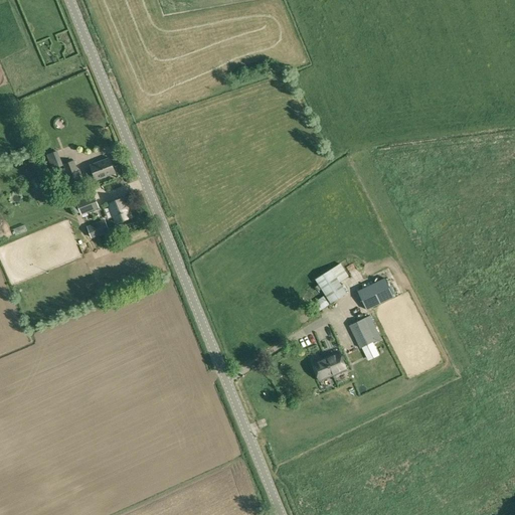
[(115,173),(110,158),(92,165),(94,171),(87,173),(91,183),(98,180),(115,173)]
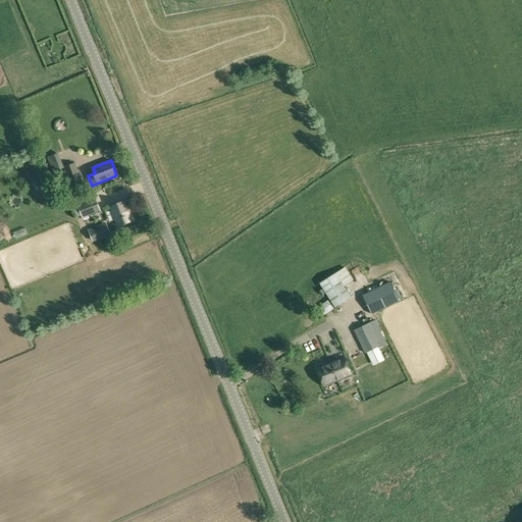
[(82,180),(74,163),(64,167),(71,184),(82,180)]
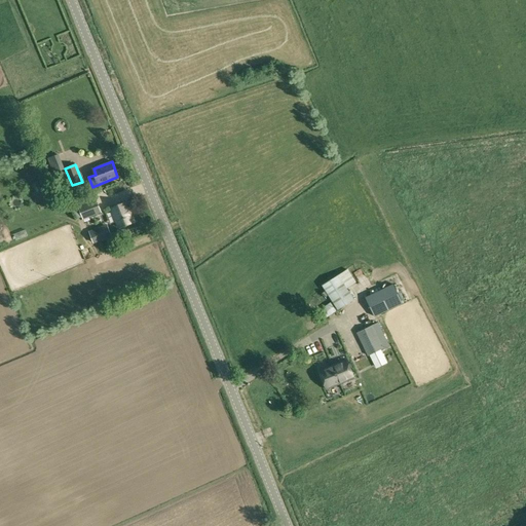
[(96,199),(79,207),(82,217),(88,215),(88,217),(101,213),(96,199)]
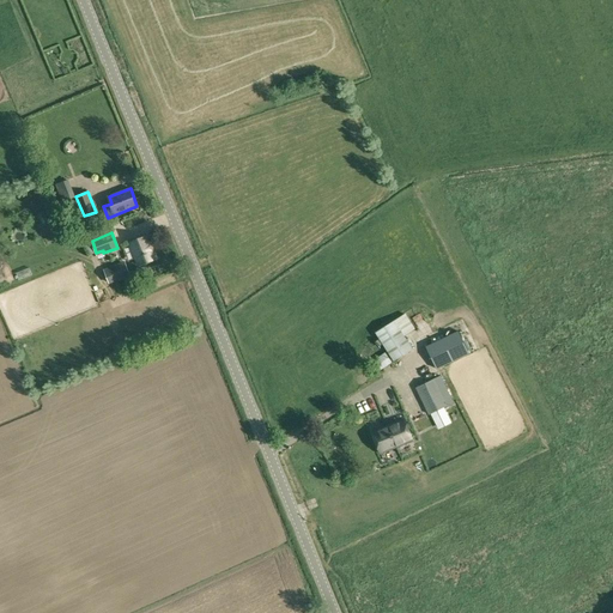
[(129,243),(138,265),(156,259),(147,236),(129,243)]
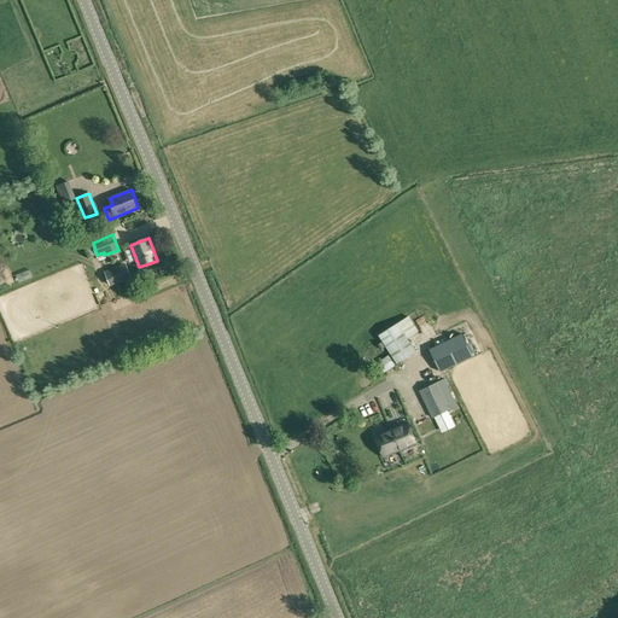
[(106,273),(111,286),(132,278),(128,266),(106,273)]
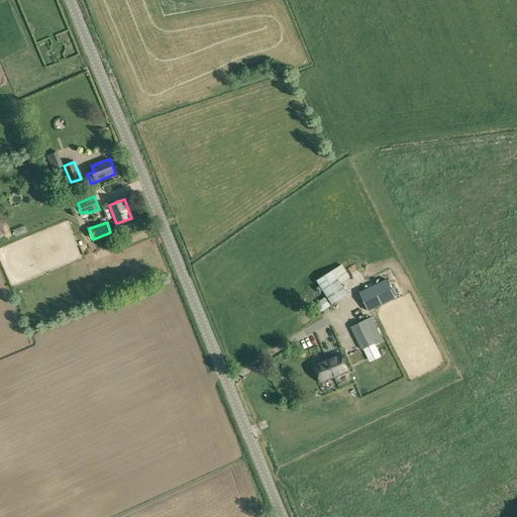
[(348,278),(340,265),(317,281),(332,305),(348,295),(340,283),(348,278)]
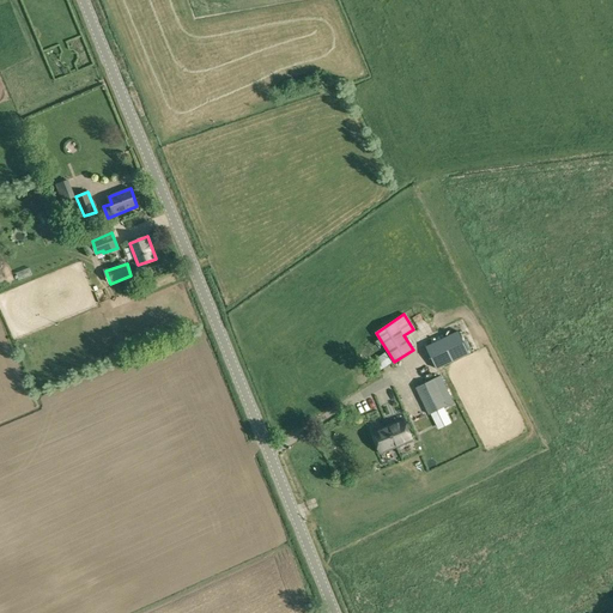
[(459,332),(426,347),(436,369),(469,353),(459,332)]
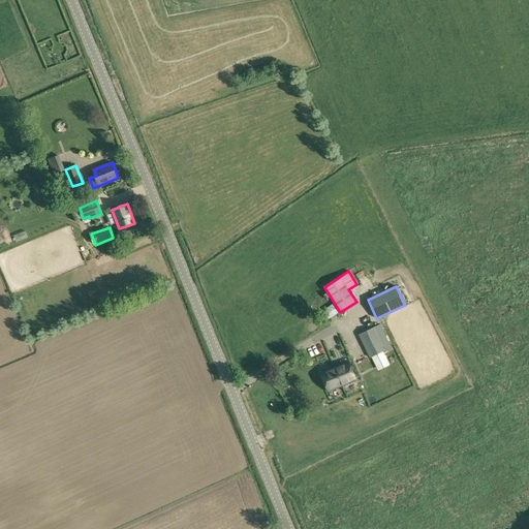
[(322,311),(328,319),(338,313),(333,305),(322,311)]
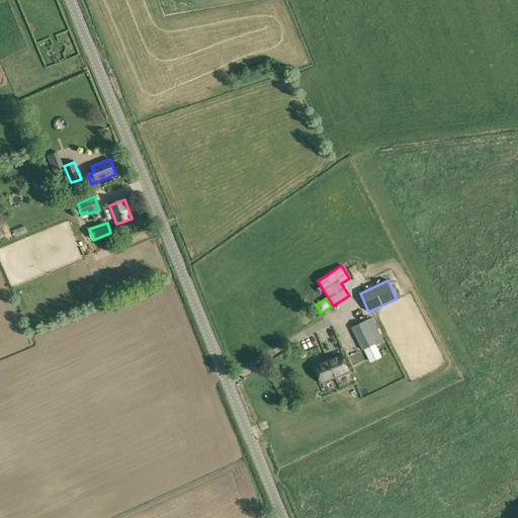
[(367,320),(352,328),(362,350),(378,343),(367,320)]
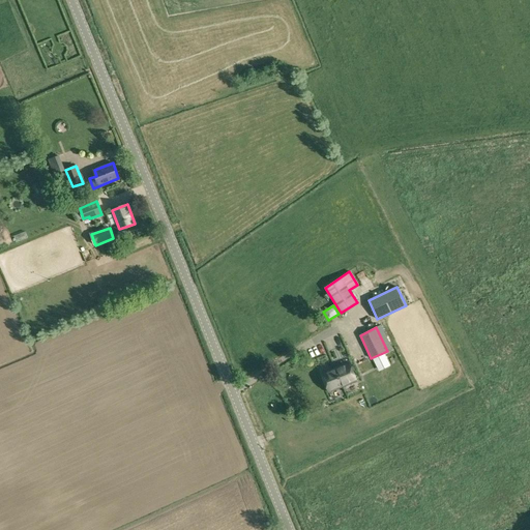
[(401,349),(377,358),(384,377),(409,366),(401,349)]
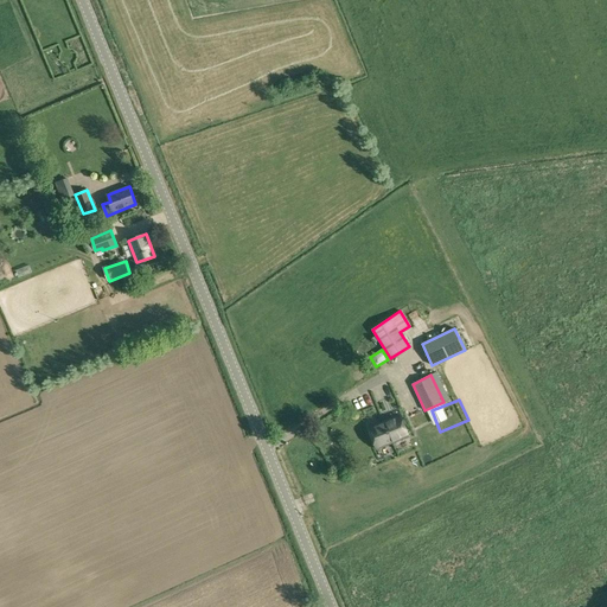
[(390,419),(391,420),(384,423),(393,442),(408,436),(400,415),(390,419)]
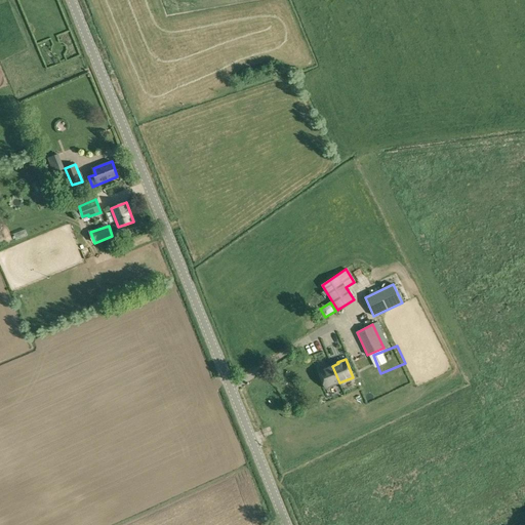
[(326,367),(319,370),(326,389),(339,382),(332,366),(327,368),(326,367)]
